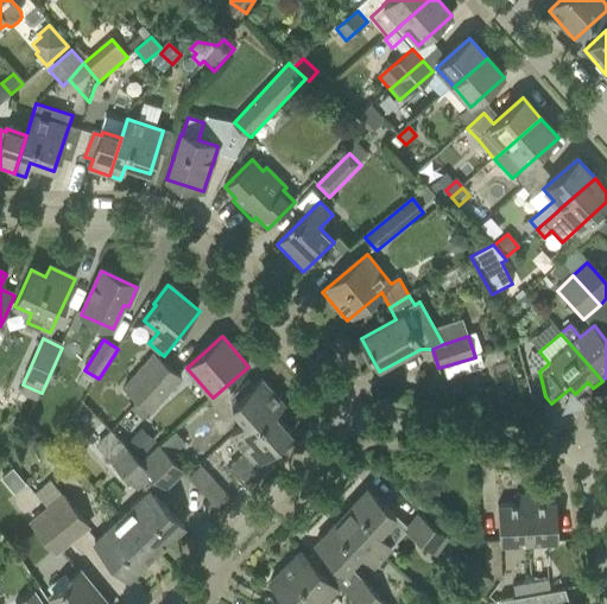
[(125,392),(138,402),(169,367),(156,355),(125,392)]
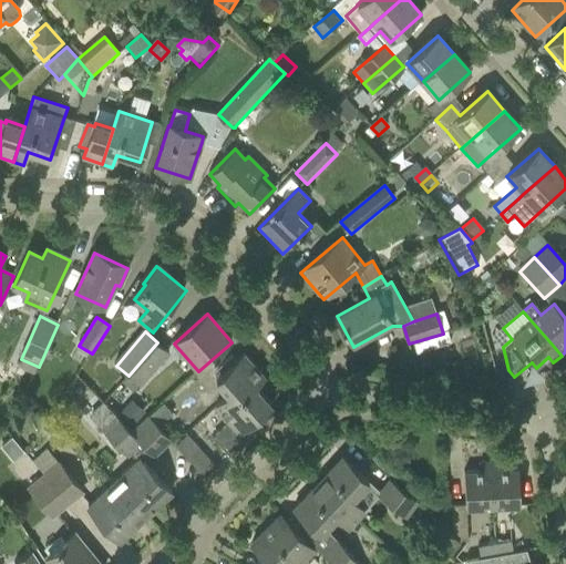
[(157,342),(129,376),(141,387),(170,354),(157,342)]
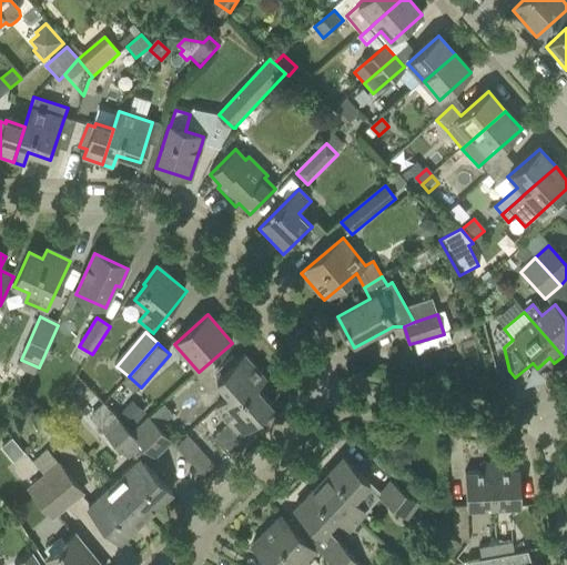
[(265,380),(244,356),(238,363),(232,357),(214,374),(219,379),(216,382),(230,396),(238,405),(255,389),(265,380)]
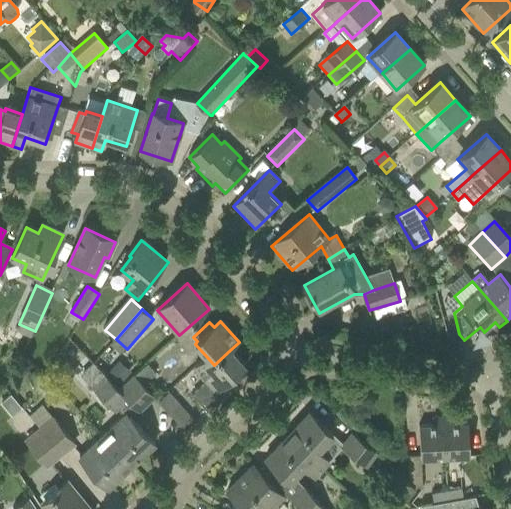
[(217,391),(244,366),(230,350),(214,365),(207,357),(194,368),(207,382),(192,395),(208,413),(224,399),(217,391)]
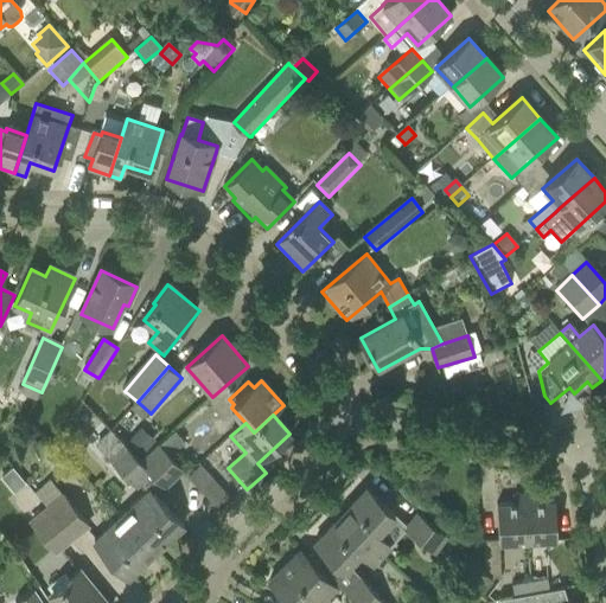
[(159,444),(170,455),(184,442),(174,431),(159,444)]
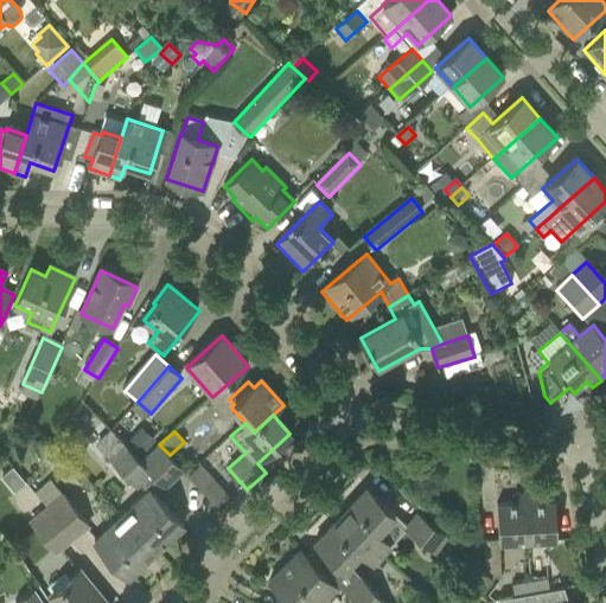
[(139,459),(125,443),(109,457),(138,487),(150,476),(164,492),(183,474),(161,451),(154,456),(147,450),(139,459)]
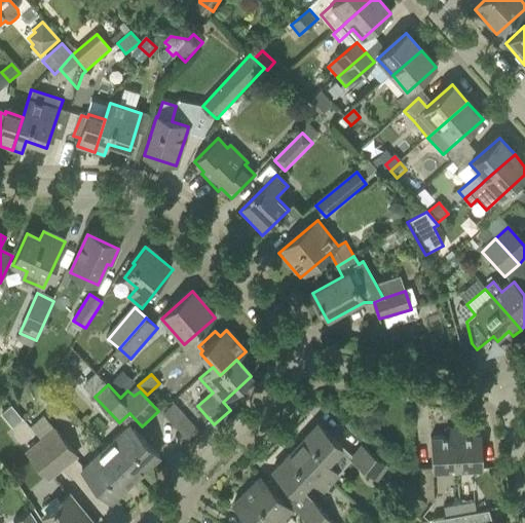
[(83,385),(75,393),(113,433),(121,425),(83,385)]
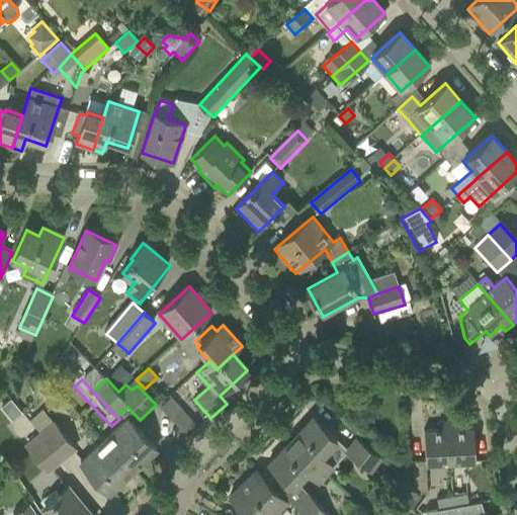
[(161,408),(186,436),(196,428),(170,399),(161,408)]
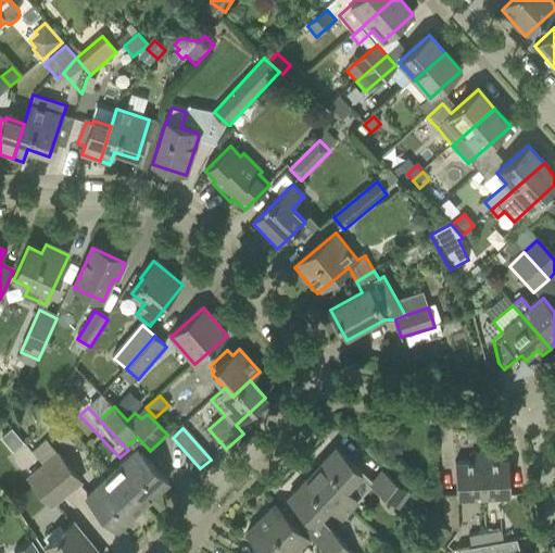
[(13,430),(2,439),(13,453),(24,444),(13,430)]
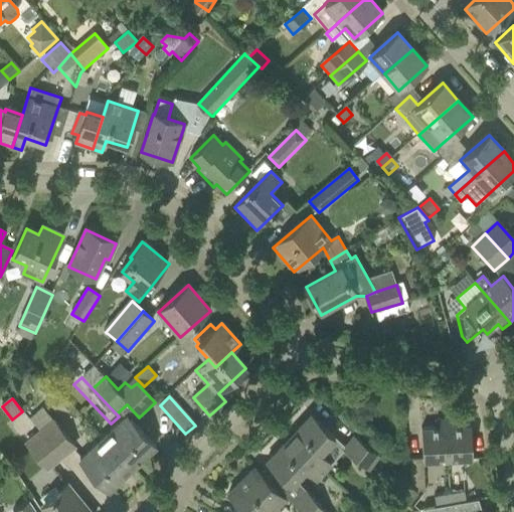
[(311,415),(290,439),(324,471),(332,463),(321,453),(335,439),(311,415)]
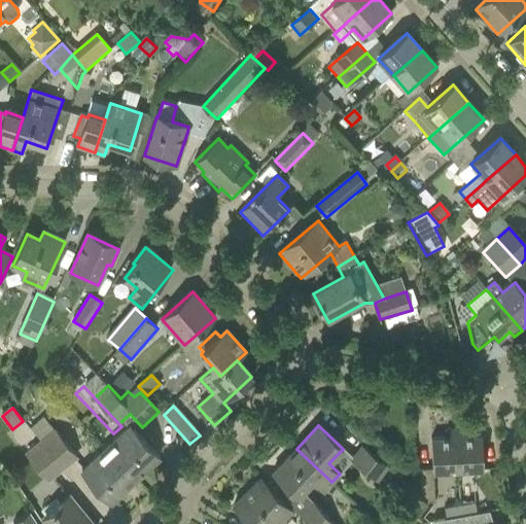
[(130,427),(106,450),(136,481),(160,458),(130,427)]
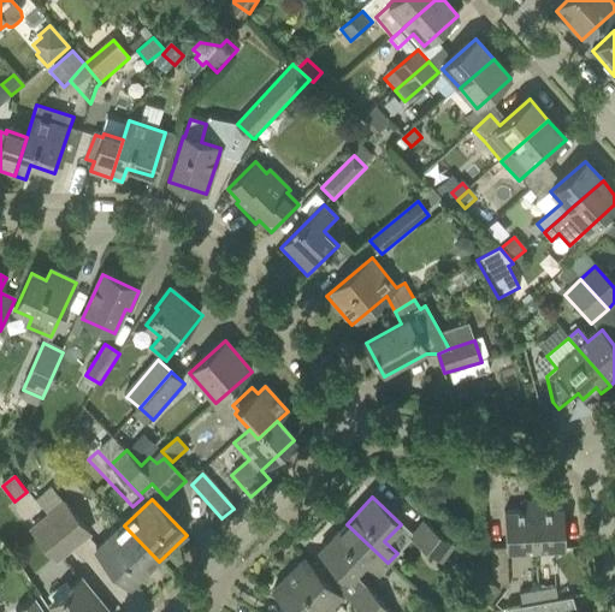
[(545,503),(533,504),(536,552),(566,551),(563,511),(547,511),(545,503)]
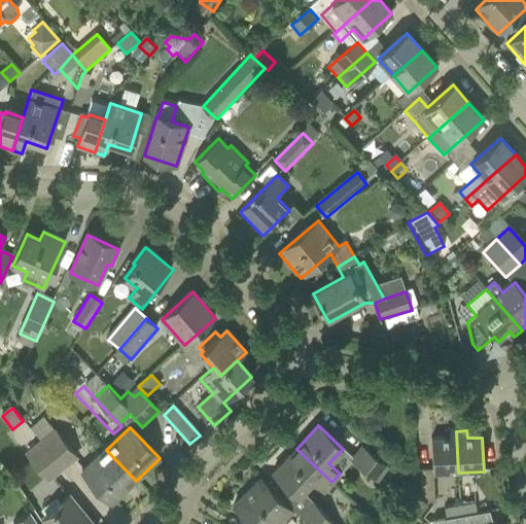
[(458,473),(456,431),(446,431),(446,439),(431,440),(432,469),(419,469),(421,493),(434,504),(434,474),(458,473)]
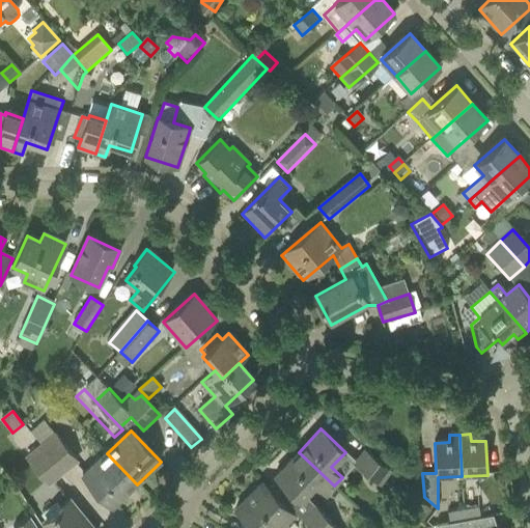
[(57,436),(43,446),(63,472),(77,462),(57,436)]
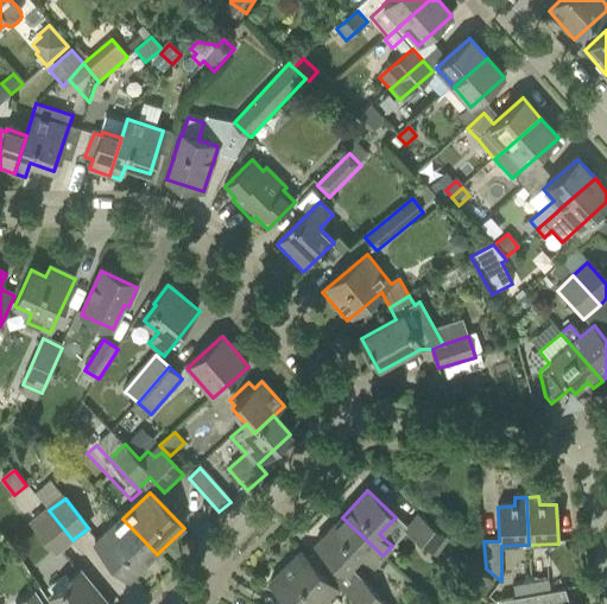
[(73,540),(49,510),(33,522),(57,553),(73,540)]
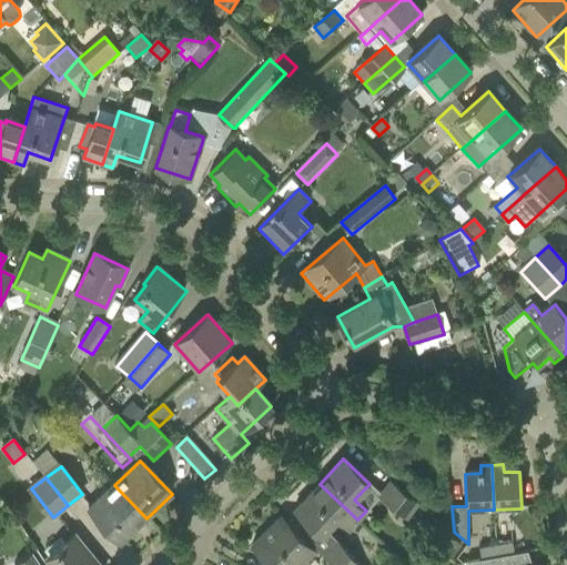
[(378,497),(406,520),(418,504),(391,482),(378,497)]
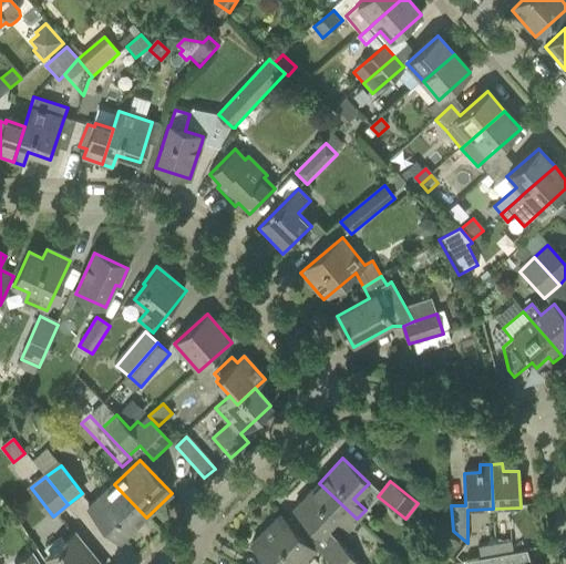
[(357,519),(319,483),(295,510),(321,535),(338,516),(349,527),(357,519)]
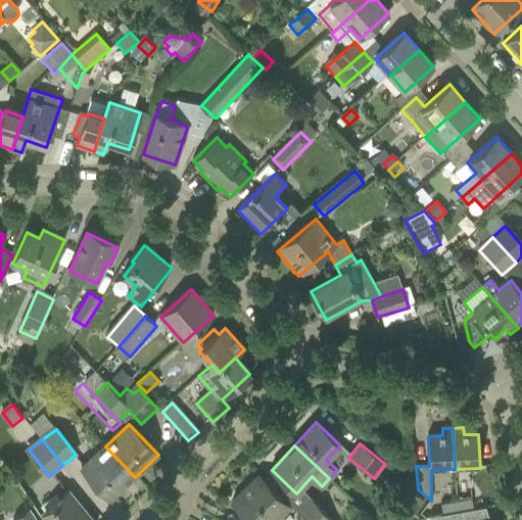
[(135,477),(105,446),(81,469),(110,500),(135,477)]
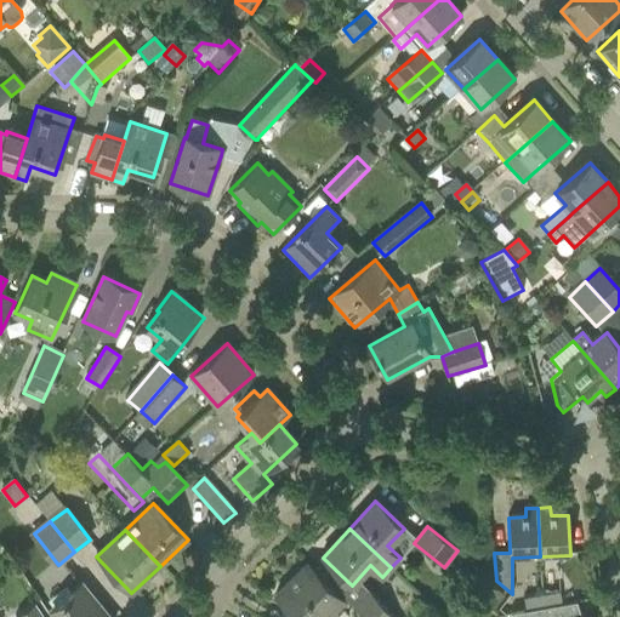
[(277,596),(296,616),(331,616),(345,605),(307,566),(277,596)]
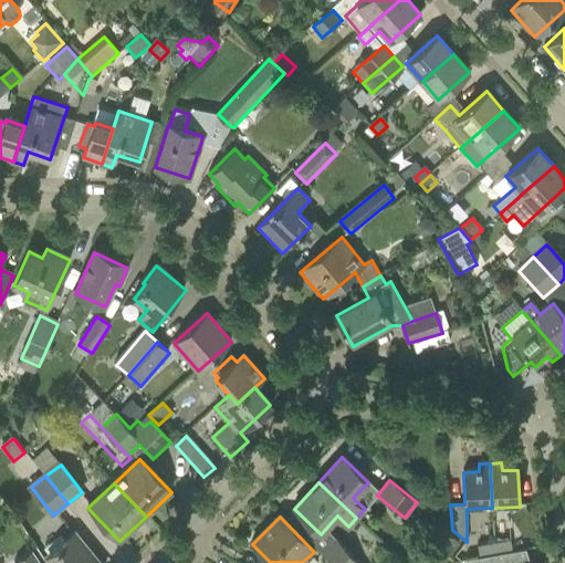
[(48,558),(51,562),(98,562),(75,534),(48,558)]
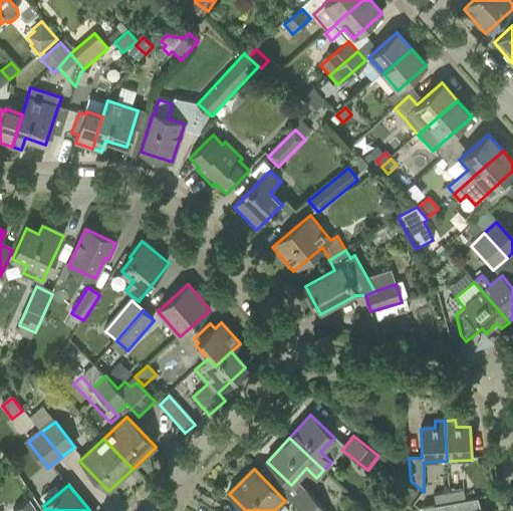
[(401,496),(410,503),(417,494),(408,487),(401,496)]
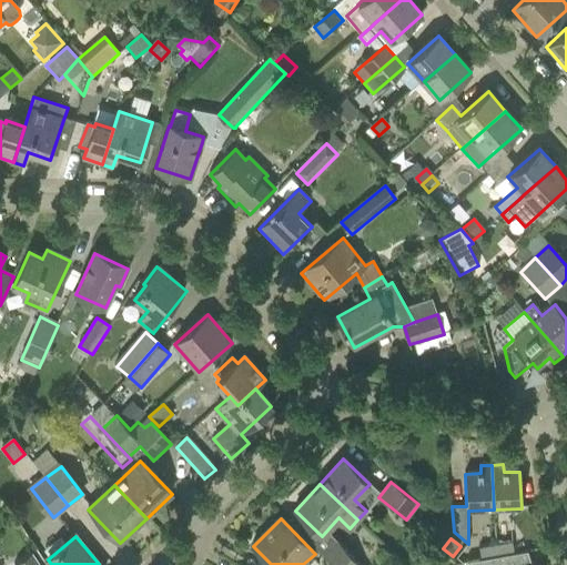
[(358,564),(338,542),(324,555),(333,564),(358,564)]
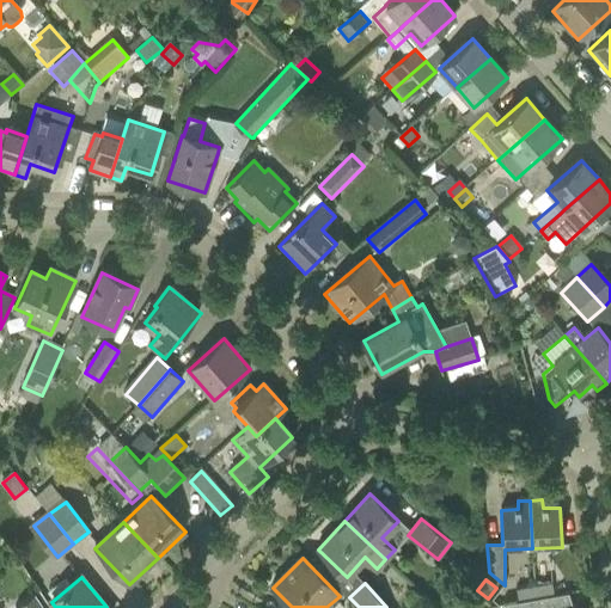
[(551,584),(533,587),(536,600),(544,599),(554,597),(551,584)]
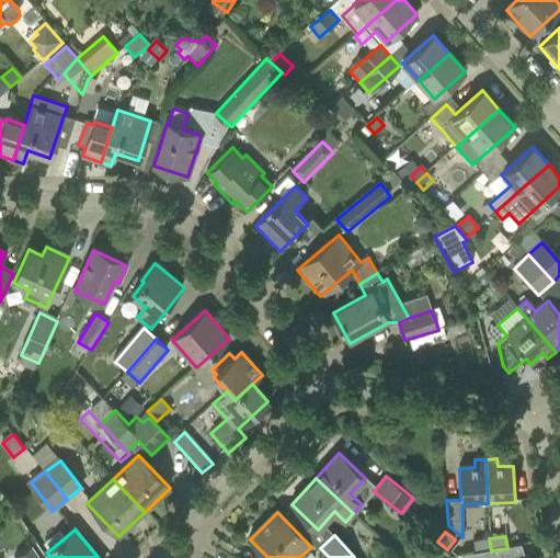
[(489,538),(473,542),(476,554),(491,550),(489,538)]
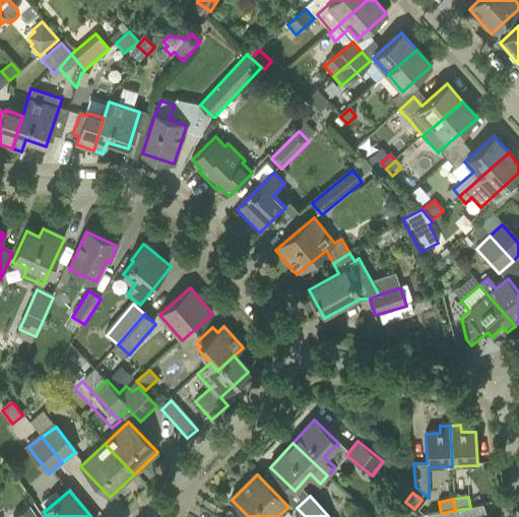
[(391,502),(381,512),(386,516),(390,516),(398,508),(391,502)]
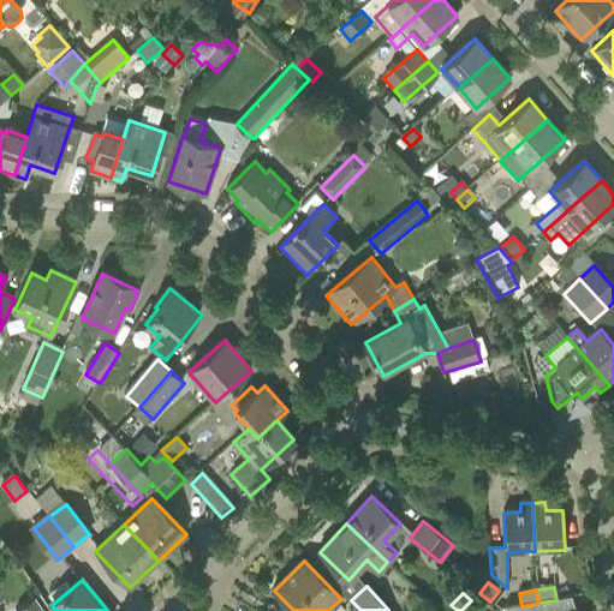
[(43,610),(36,599),(19,610),(43,610)]
